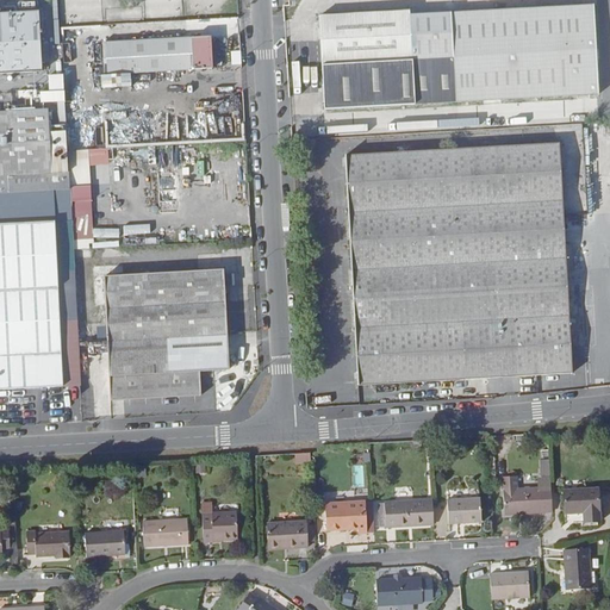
[(411,11),(321,16),(327,111),(601,97),(596,6),(411,14),(411,11)]
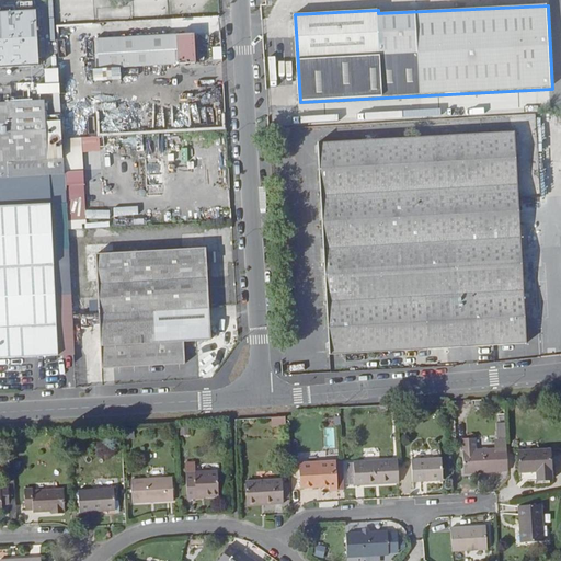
[(37,11),(0,12),(0,68),(39,66),(37,11)]
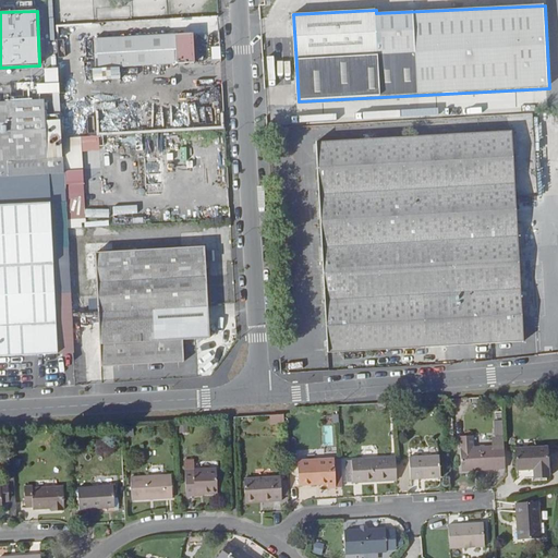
[(138,25),(140,37),(180,34),(180,19),(154,21),(154,24),(138,25)]
